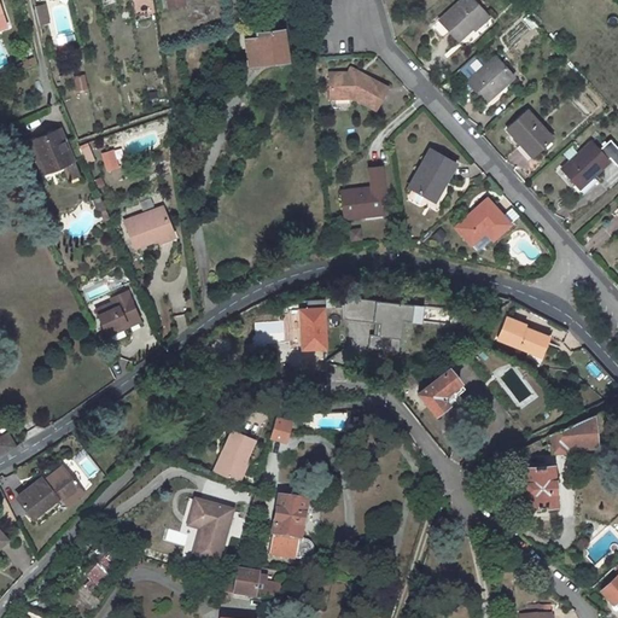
[(151,0),(132,0),(134,16),(152,16),(151,0)]
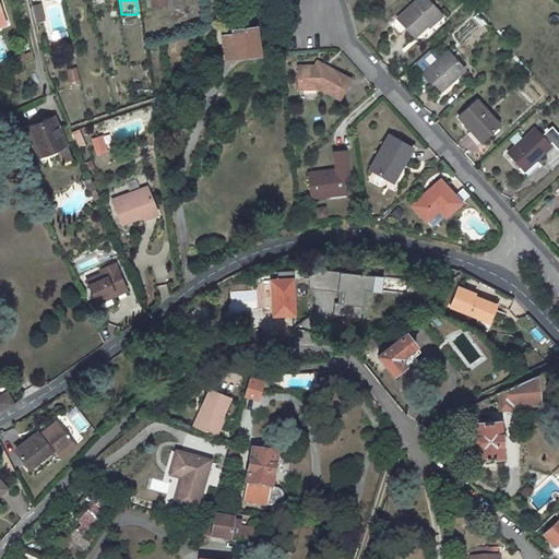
[(430,0),(418,0),(400,18),(416,36),(441,12),(430,0)]
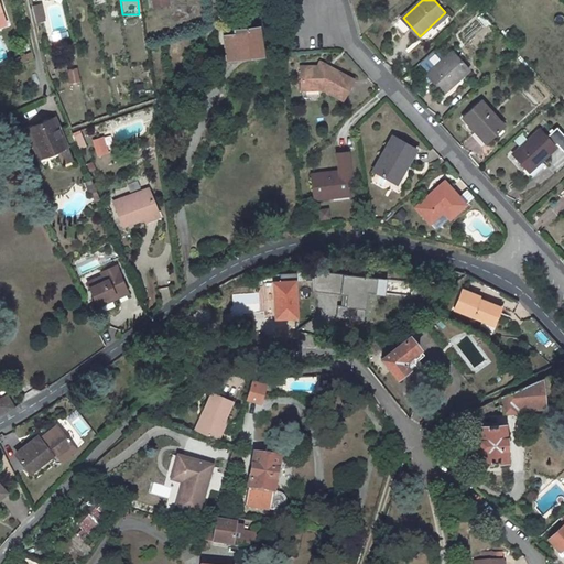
[(435,29),(448,17),(445,12),(432,25),(435,29)]
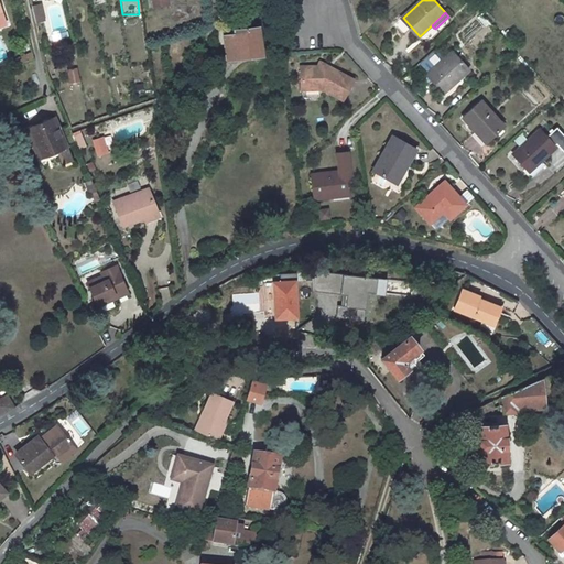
[(228,60),(261,54),(258,26),(245,28),(246,33),(232,34),(225,35),(228,60)]
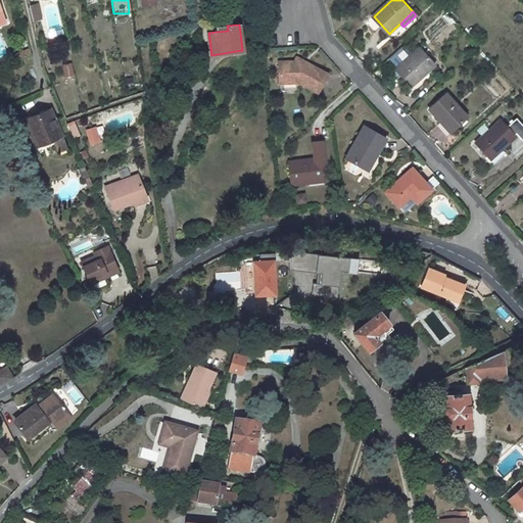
[(420,47),(396,68),(410,84),(420,75),(422,77),(435,63),(420,47)]
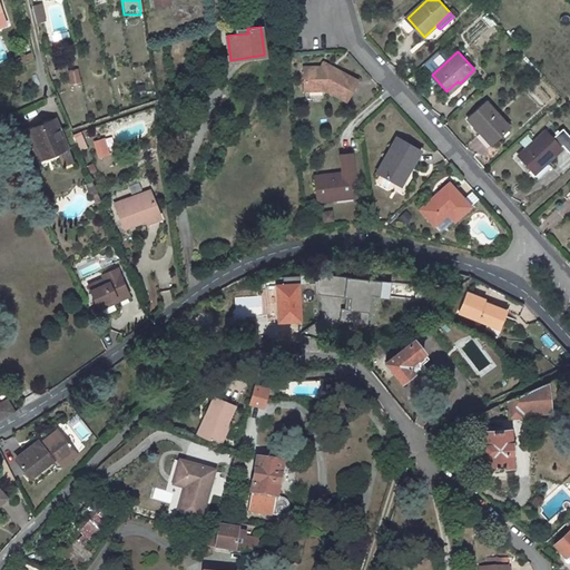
[(328,66),(313,65),(311,85),(330,87),(350,99),(361,81),(331,64),(328,66)]
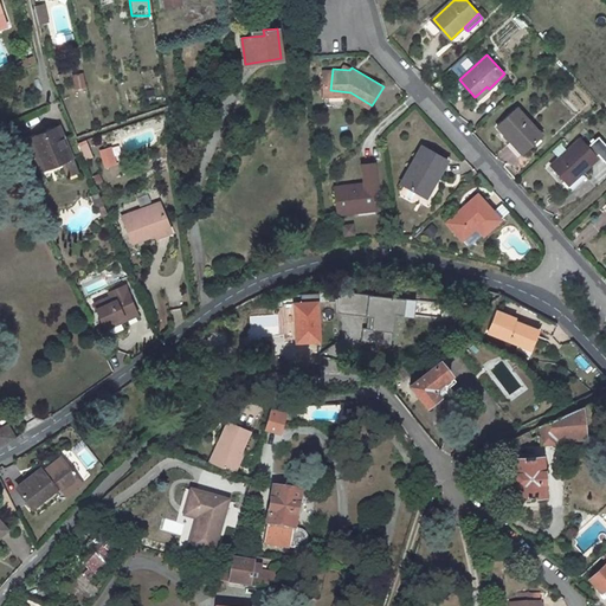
[(72,89),(84,88),(83,72),(71,73),(72,89)]
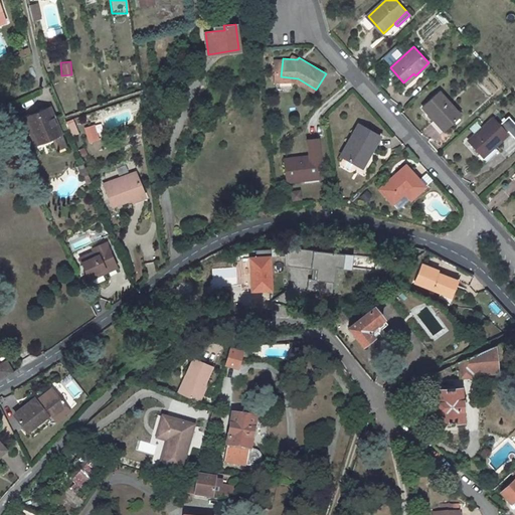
[(405,84),(415,75),(413,73),(403,82),(405,84)]
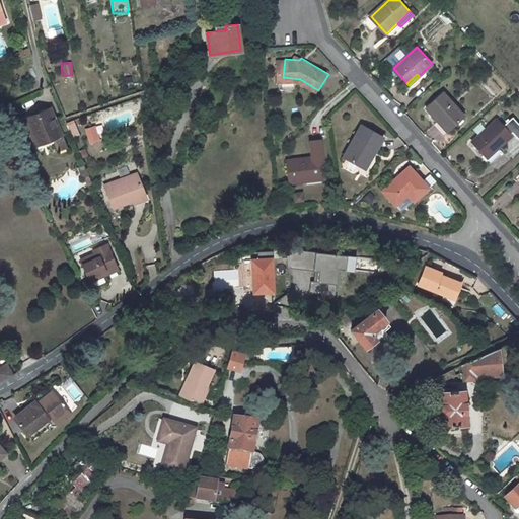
[(464,116),(444,93),(428,108),(448,131),(464,116)]
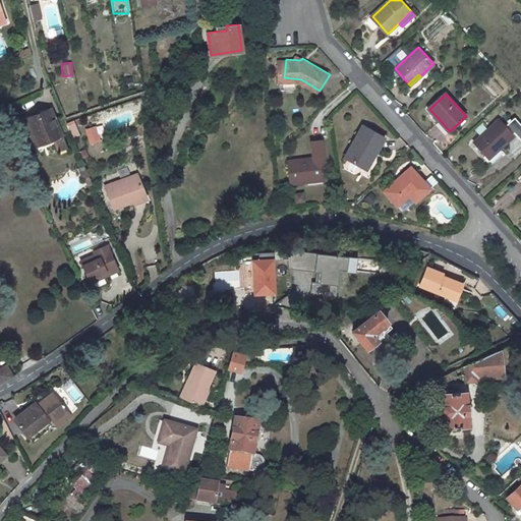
[(50,108),(23,120),(36,148),(62,136),(50,108)]
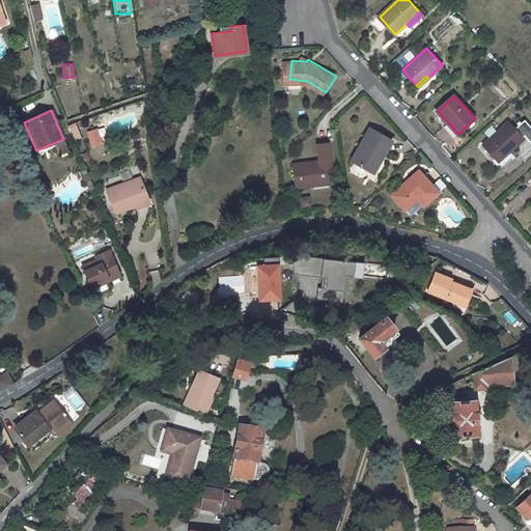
[(510,121),(483,145),(496,160),(508,148),(510,150),(525,138),(510,121)]
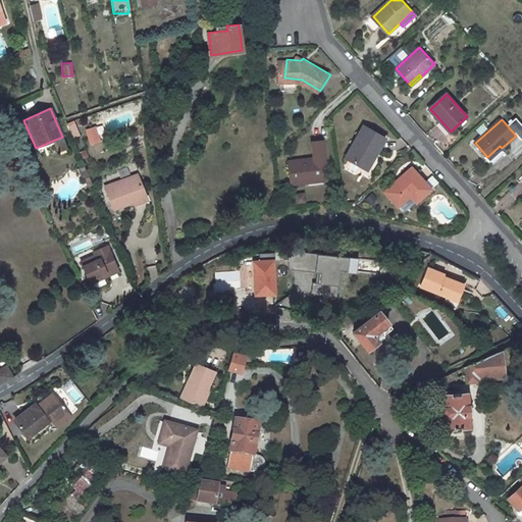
[(73,124),(67,126),(71,137),(79,134),(73,124)]
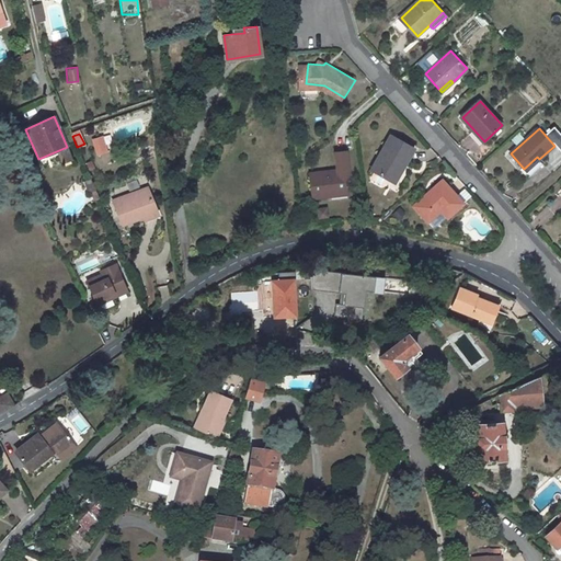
[(390,135),(374,170),(377,172),(393,179),(402,158),(408,161),(415,146),(390,135)]
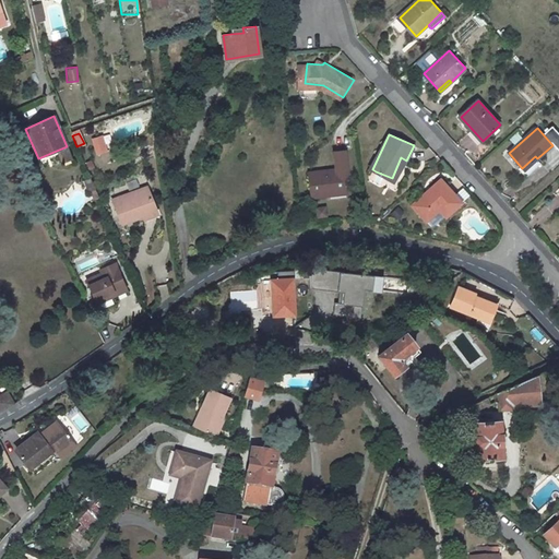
[(102,137),(93,140),(97,153),(107,150),(102,137)]
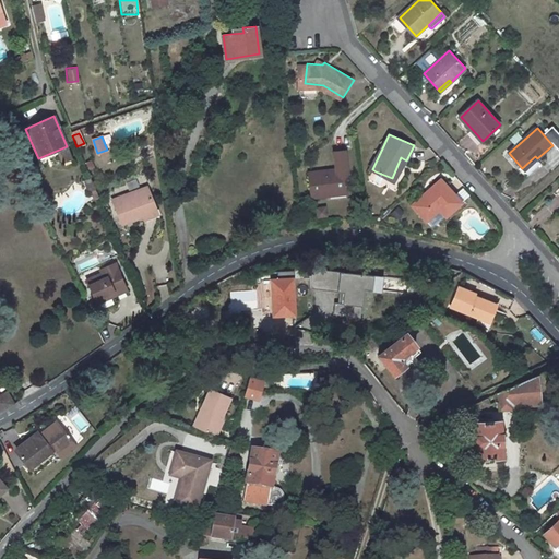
[(310,199),(328,197),(348,194),(347,182),(348,182),(344,152),(332,154),(333,170),(308,174),(310,199)]
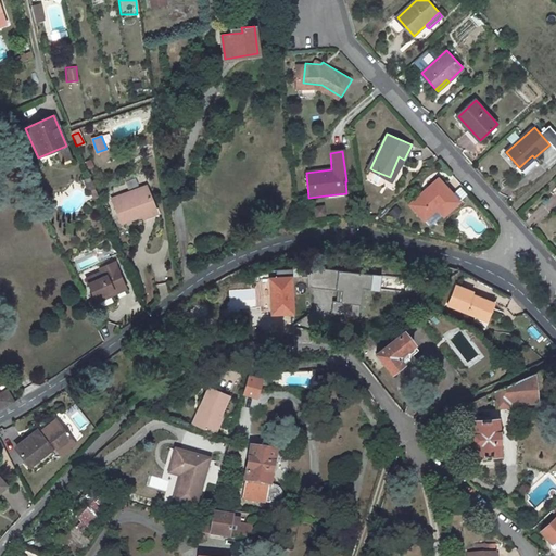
[(521,169),(534,158),(532,155),(519,167),(521,169)]
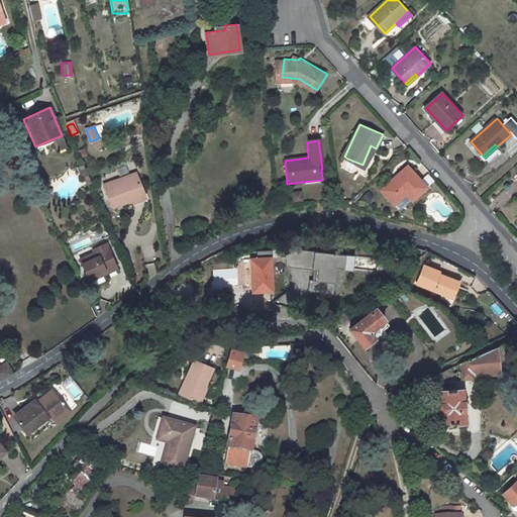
[(367,168),(376,148),(371,145),(363,165),(367,168)]
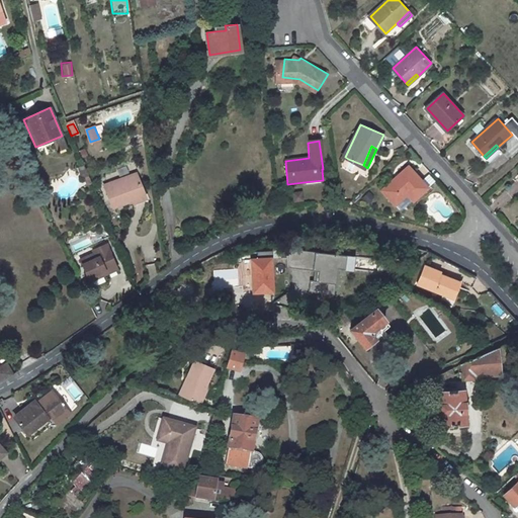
[(363,165),(348,159),(346,164),(347,166),(358,171),(361,170),(363,165)]
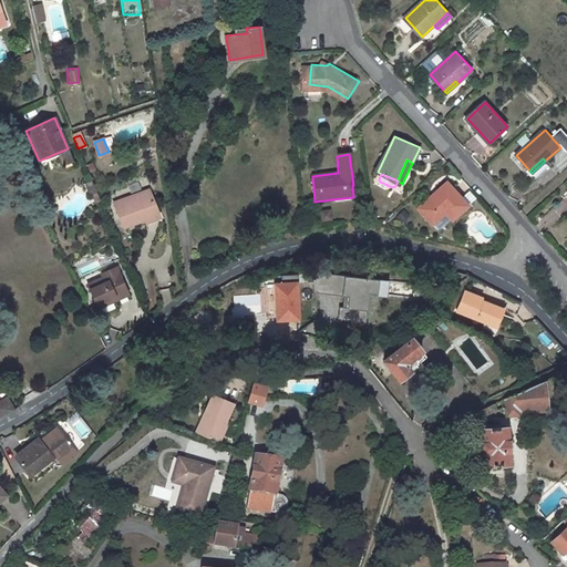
[(447,183),(419,208),(433,225),(447,213),(454,220),(470,207),(447,183)]
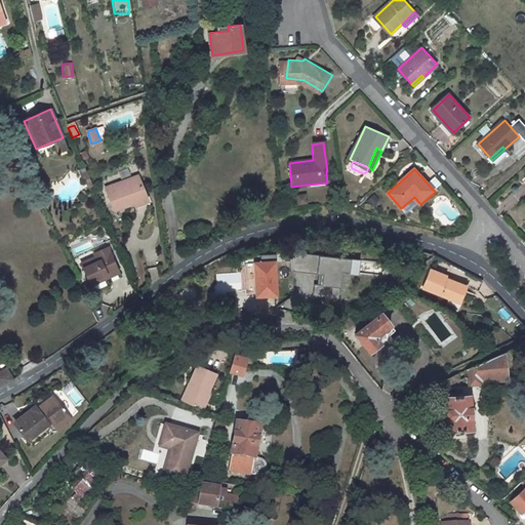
[(138,172),(107,185),(115,208),(133,201),(132,198),(146,193),(138,172)]
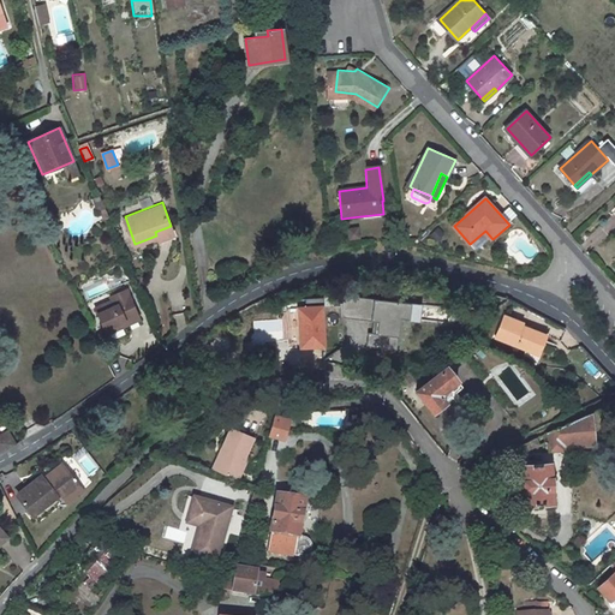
[(173,233),(171,226),(155,232),(156,236),(157,238),(173,233)]
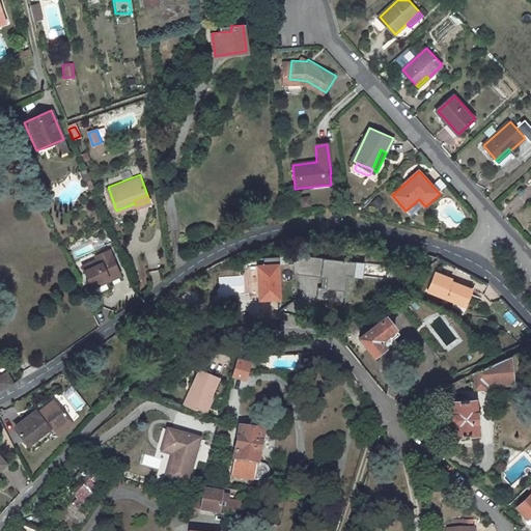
[(308,195),(298,197),(300,207),(310,205),(308,195)]
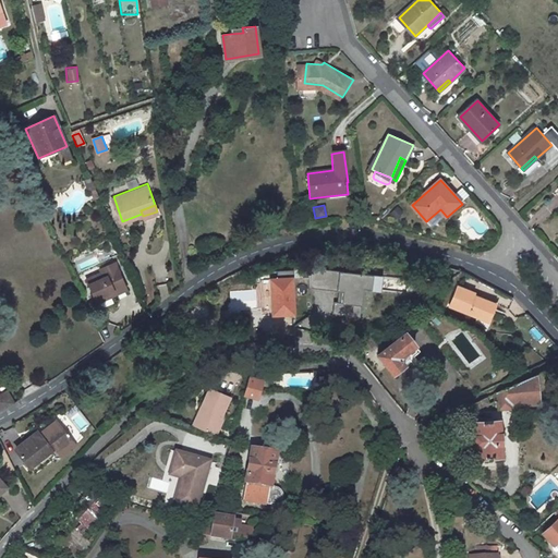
[(535,229),(550,213),(543,206),(529,222),(535,229)]
